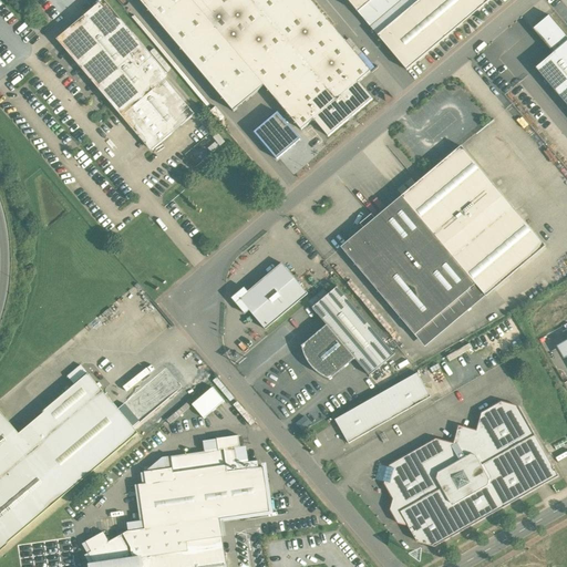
[(370,72),(309,0),(138,0),(234,112),(264,86),(301,131),(358,82),(370,72)]
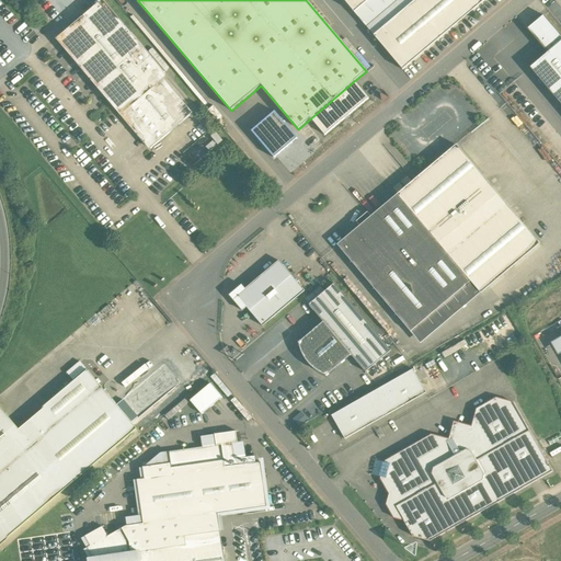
[(343,0),(374,36),(415,0),(343,0)]
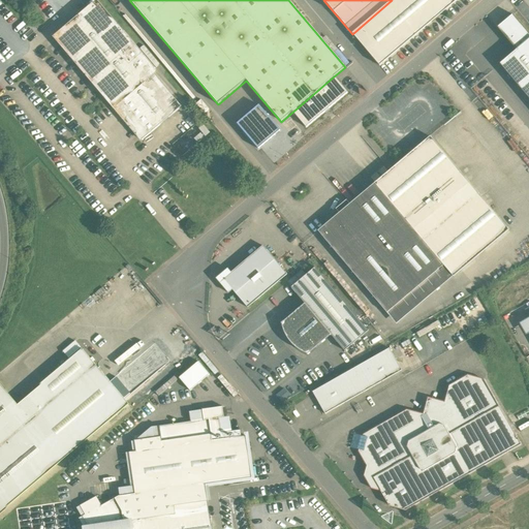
[(392,0),(352,34),(379,66),(458,0),(392,0)]
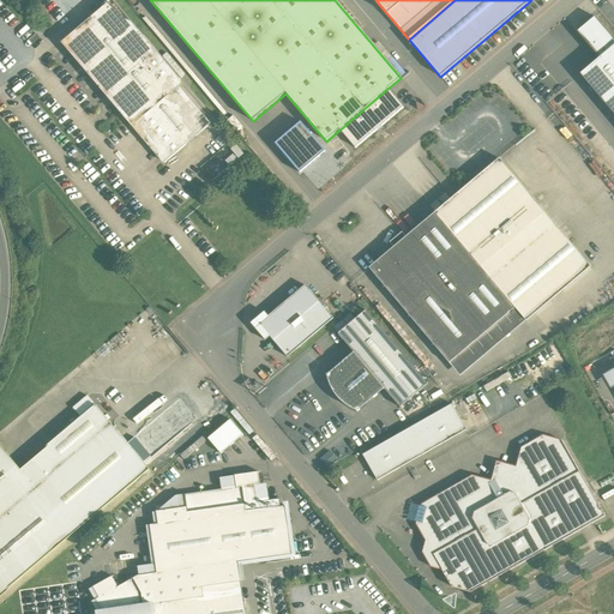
[(181,91),(175,83),(179,79),(180,80),(180,79),(144,36),(143,37),(144,37),(139,41),(112,8),(68,43),(168,161),(209,126),(209,125),(210,125),(209,124),(210,124),(181,91)]
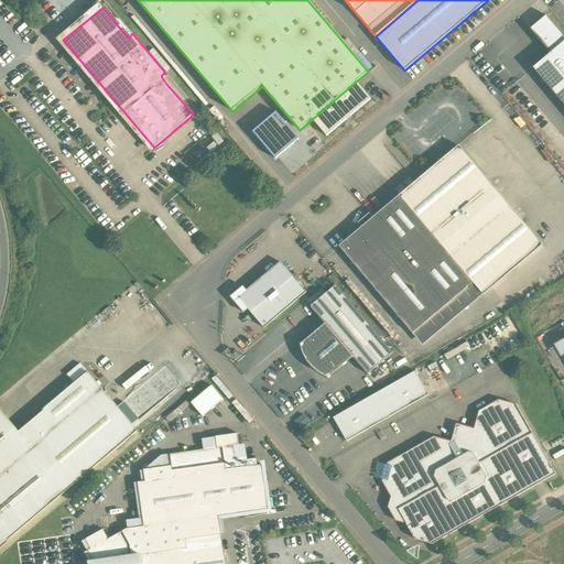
[(551,54),(563,43),(563,38),(546,17),(530,30),(551,54)]
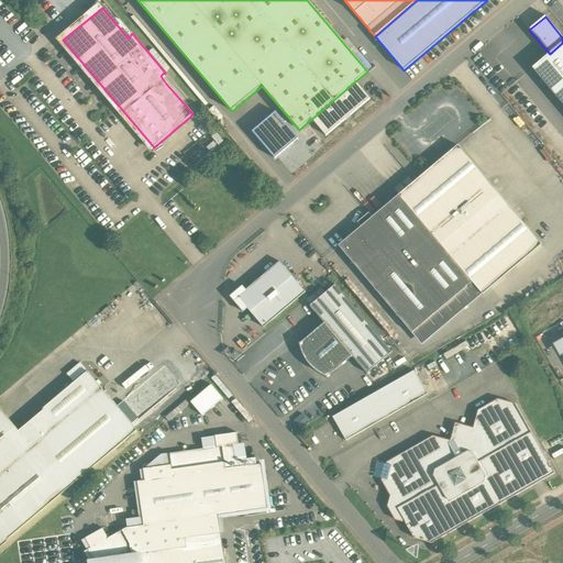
[(562,105),(562,43),(550,54),(532,69),(562,105)]
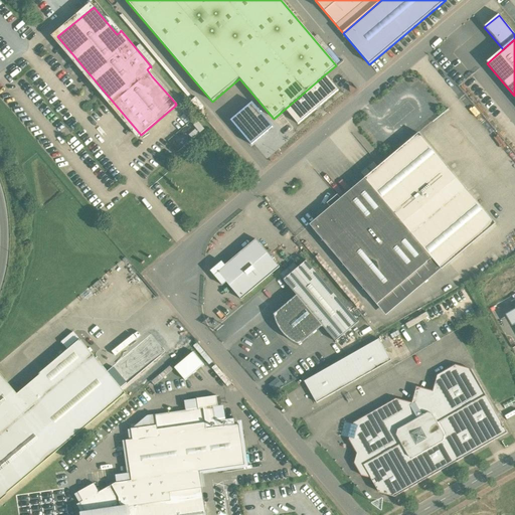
[(325,74),(285,109),(298,125),(338,91),(325,74)]
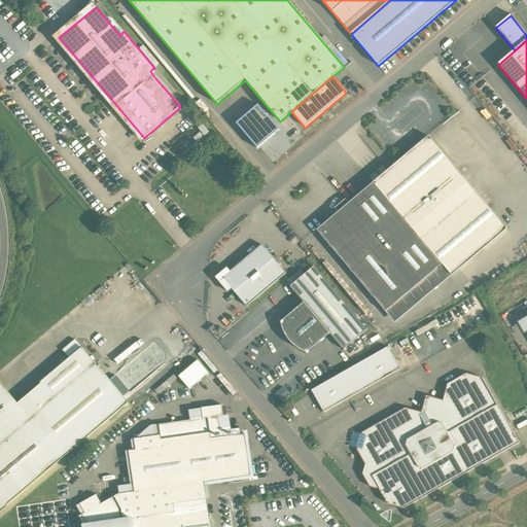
[(526,103),(515,89),(512,92),(512,100),(505,100),(526,126),(510,126),(508,137),(513,135),(515,138),(515,144),(526,144),(526,147),(526,148),(526,103)]
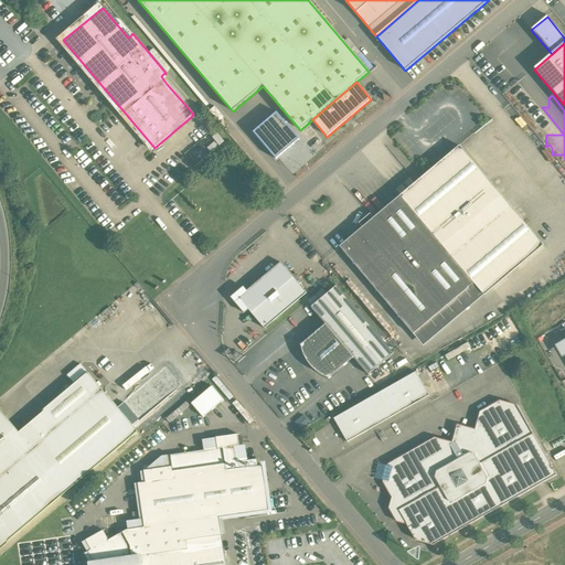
[(252,134),(274,161),(300,139),(279,113),(252,134)]
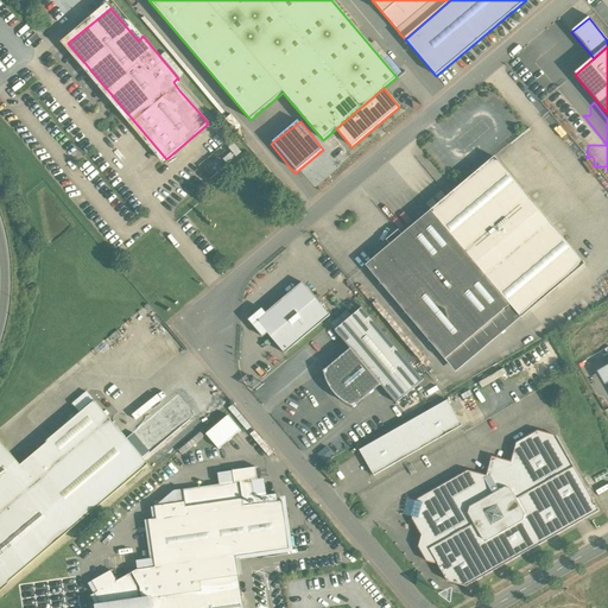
[(493,158),(430,211),(520,317),(583,265),(493,158)]
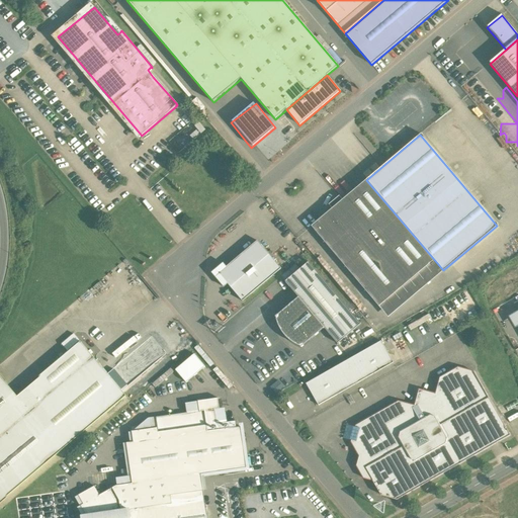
[(366,180),(312,227),(378,307),(434,260),(366,180)]
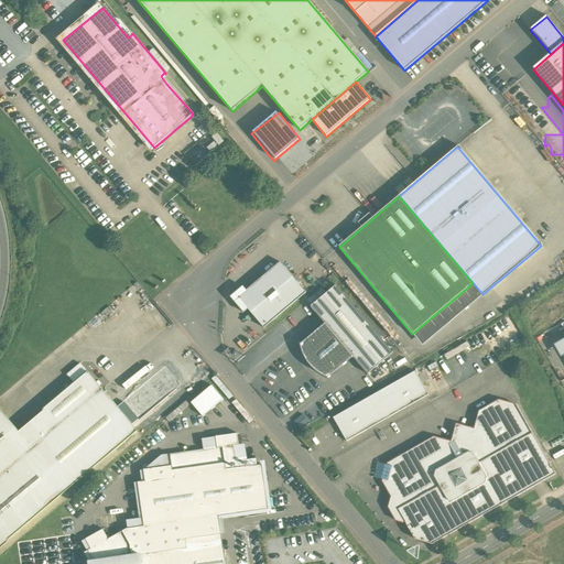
[(280,262),(247,291),(242,286),(235,294),(234,302),(243,313),(248,310),(263,328),(305,293),(280,262)]
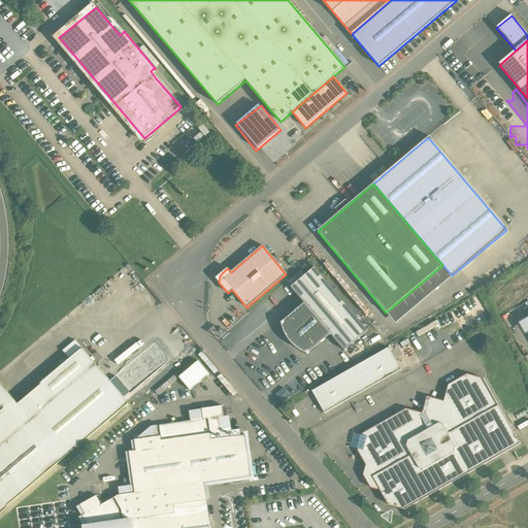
[(291,287),(291,288),(304,303),(330,334),(343,351),(367,331),(315,267),(305,275),(291,287)]
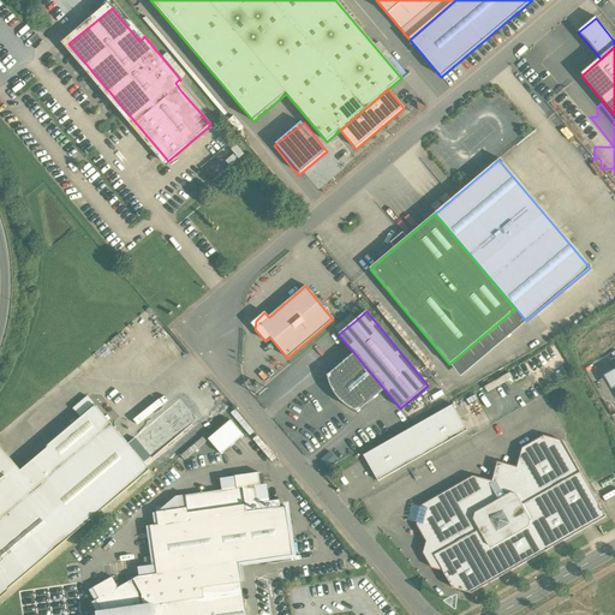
[(351,315),(334,328),(339,334),(356,321),(351,315)]
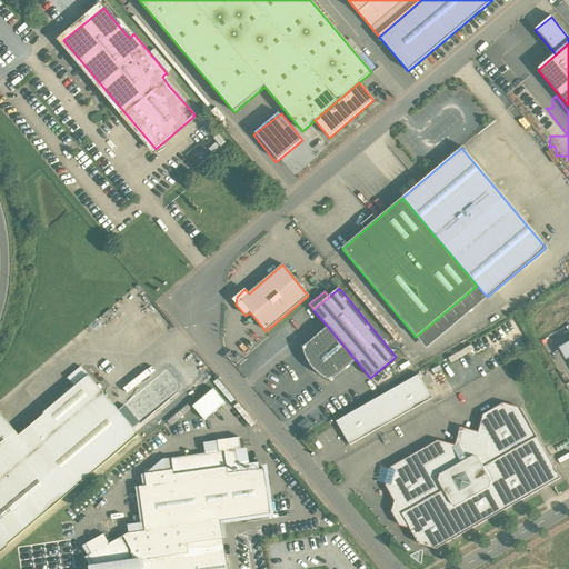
[(328,327),(302,348),(303,349),(307,359),(312,368),(320,376),(330,381),(330,382),(356,360),(328,327)]
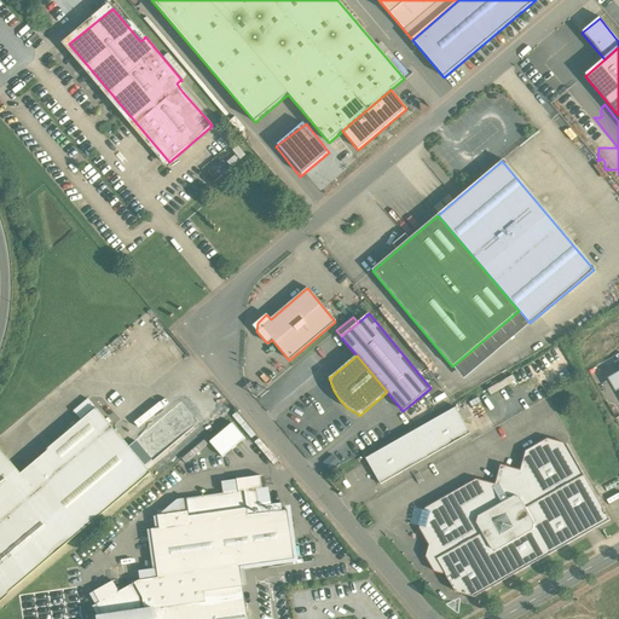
[(512,372),(486,388),(489,393),(515,379),(512,372)]
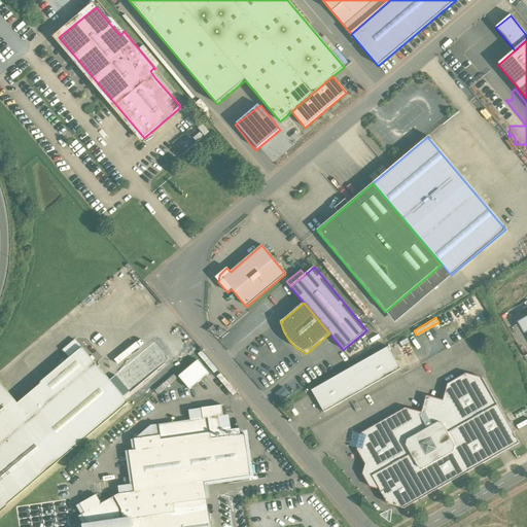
[(388,347),(311,391),(323,413),(400,370),(388,347)]
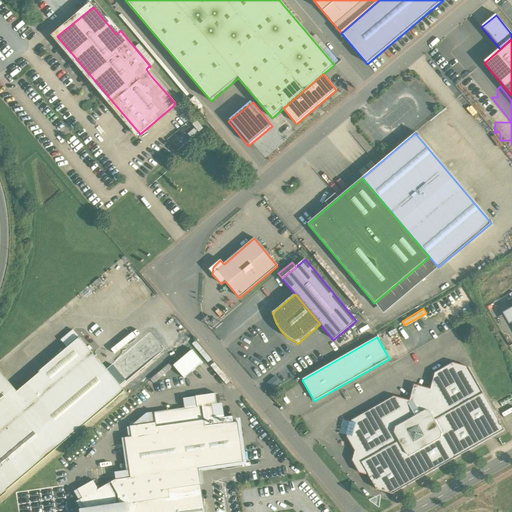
[(79,338),(15,392),(0,374),(0,496),(124,392),(79,338)]
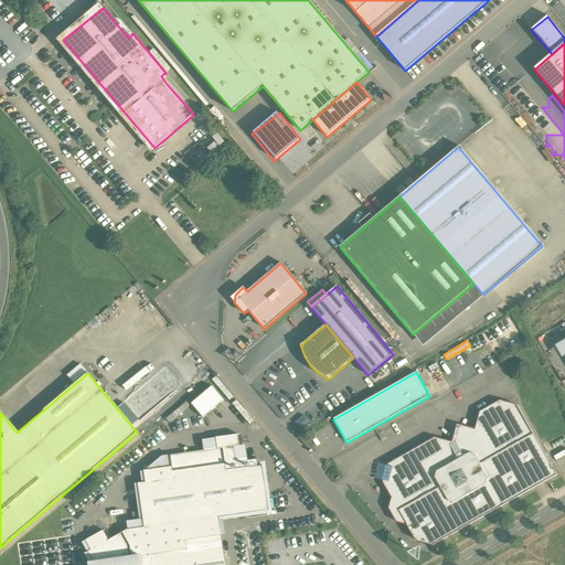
[(190,402),(203,417),(224,400),(211,384),(190,402)]
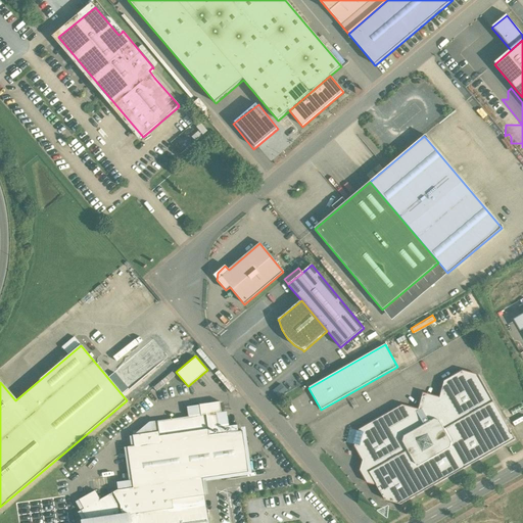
[(443,382),(439,398),(424,394),(421,409),(418,410),(401,406),(359,430),(354,446),(362,461),(360,471),(367,483),(376,486),(385,501),(400,505),(515,440),(478,376),(462,371),(443,382)]
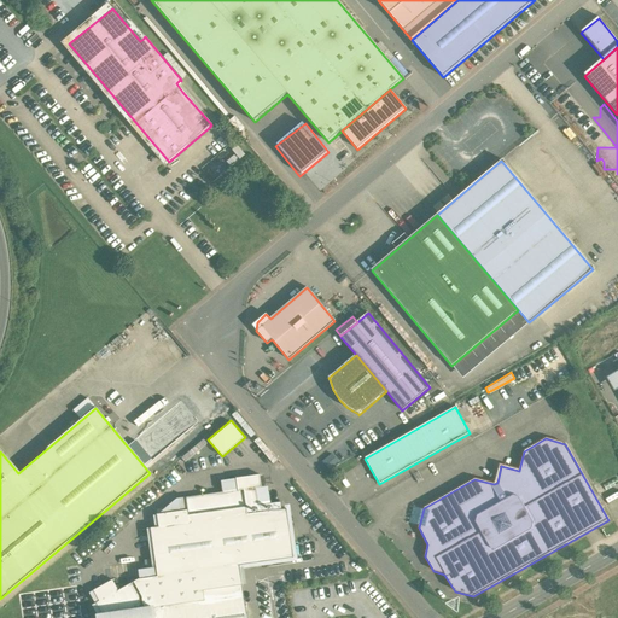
[(186,499),(176,500),(168,507),(158,517),(159,530),(150,531),(155,570),(140,572),(141,579),(120,594),(114,583),(92,595),(98,605),(94,608),(103,614),(98,616),(97,617),(246,617),(239,566),(293,559),(286,509),(273,511),(269,490),(262,490),(260,476),(235,479),(222,482),(223,493),(186,499)]
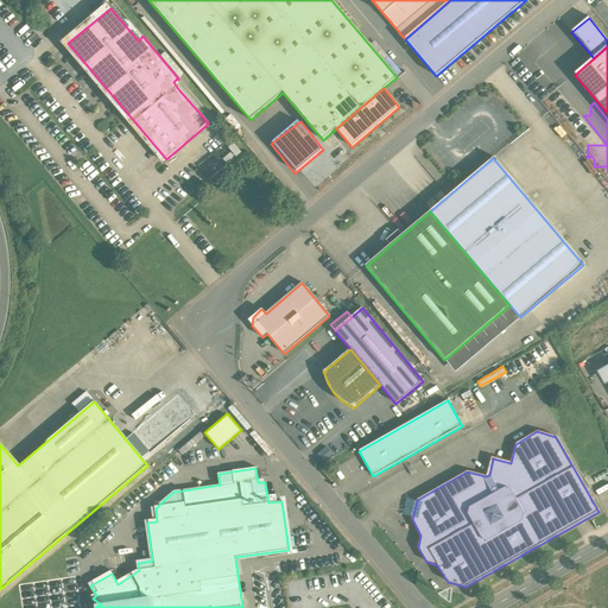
[(601,587),(607,583),(607,568),(595,574),(601,587)]
